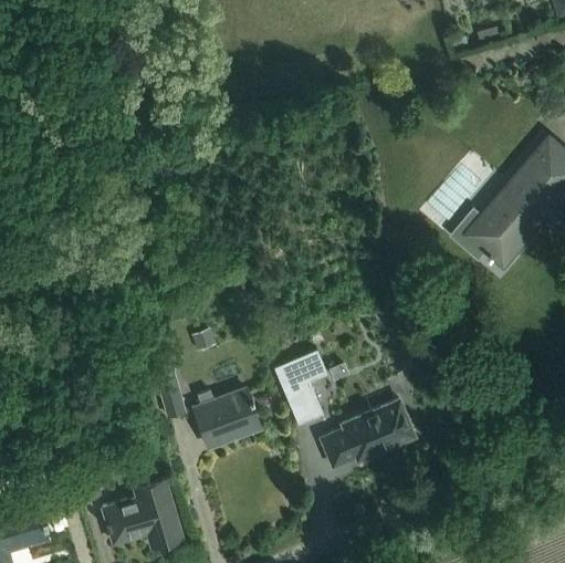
[(564,0),(554,0),(562,21),(564,20),(564,0)]
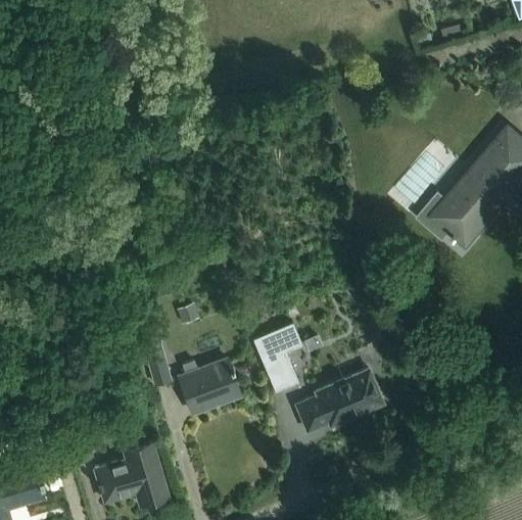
[(421,48),(431,45),(428,35),(418,38),(421,48)]
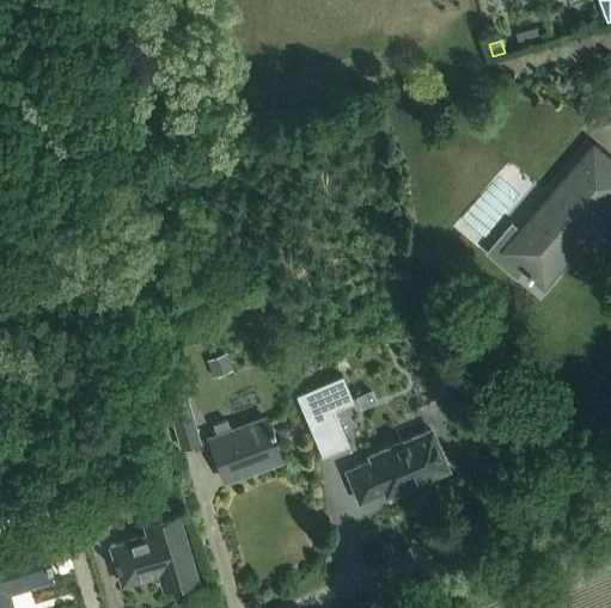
[(514,225),(488,256),(519,282),(529,270),(547,287),(558,274),(590,238),(610,256),(610,213),(610,171),(592,155),(525,234),(514,225)]
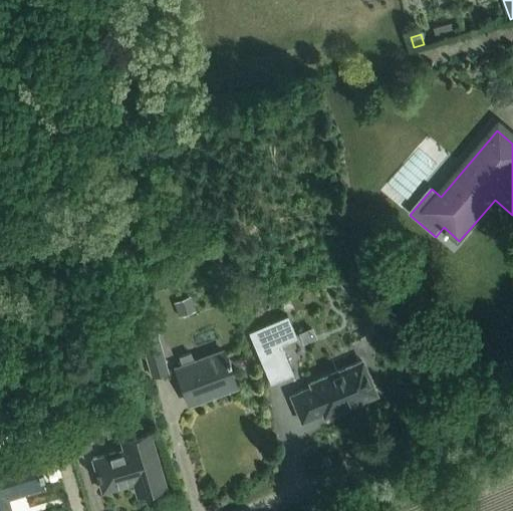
[(358,257),(355,260),(356,264),(359,267),(363,267),(366,264),(366,259),(362,257),(358,257)]
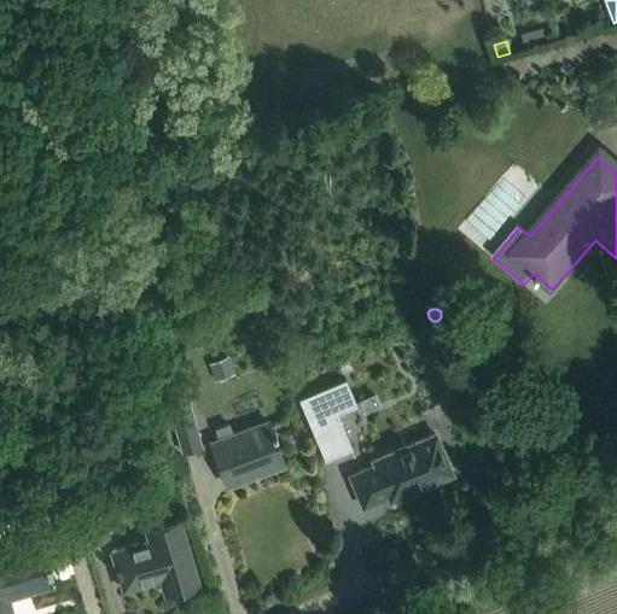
[(234,376),(230,360),(209,367),(215,382),(234,376)]
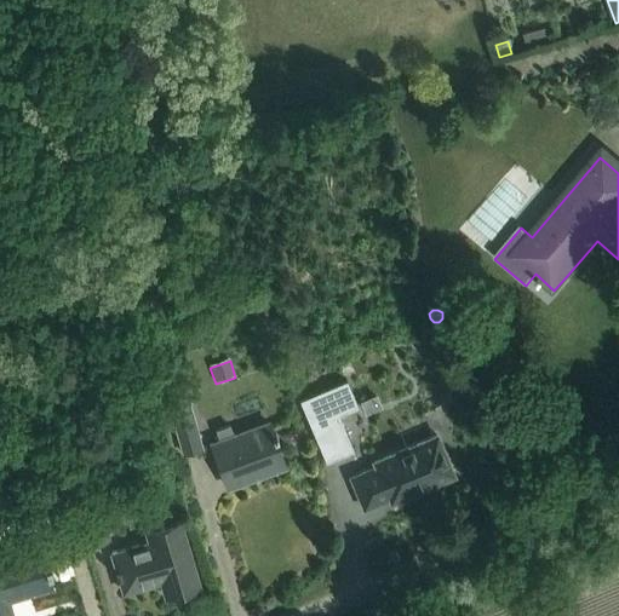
[(348,383),(301,403),(326,465),(354,453),(339,418),(359,409),(348,383)]
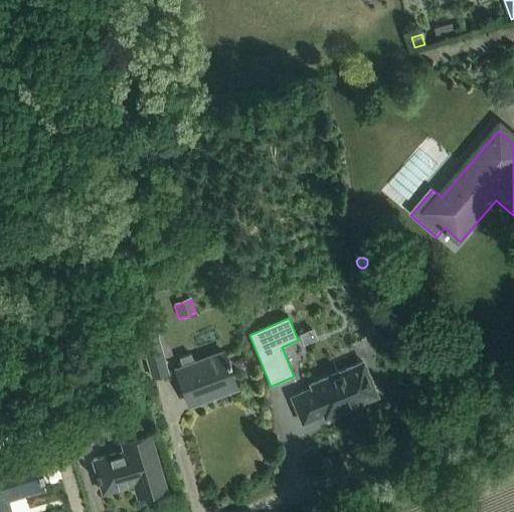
[(152,381),(169,376),(155,327),(138,332),(152,381)]
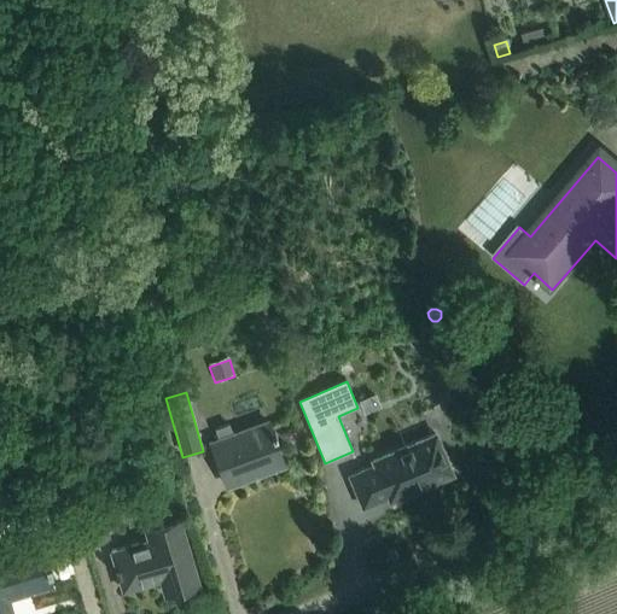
[(284,467),(275,445),(273,440),(277,440),(274,436),(272,437),(267,425),(233,438),(230,427),(216,432),(220,443),(211,445),(227,489),(254,478),(251,472),(281,461),(283,467),(284,467)]
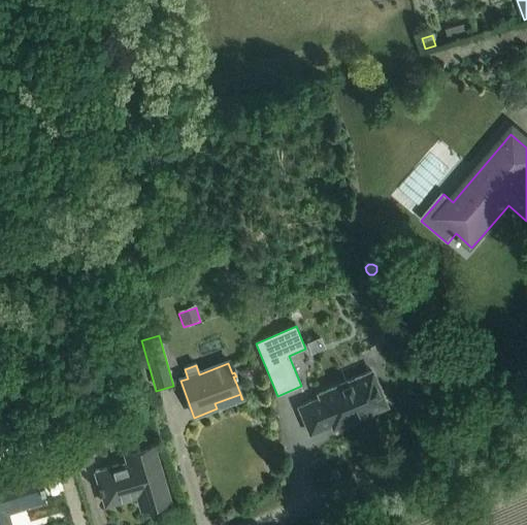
[(321,400),(299,409),(310,435),(332,426),(333,430),(336,428),(351,423),(352,425),(370,417),(369,415),(387,407),(372,373),(319,396),(321,400)]
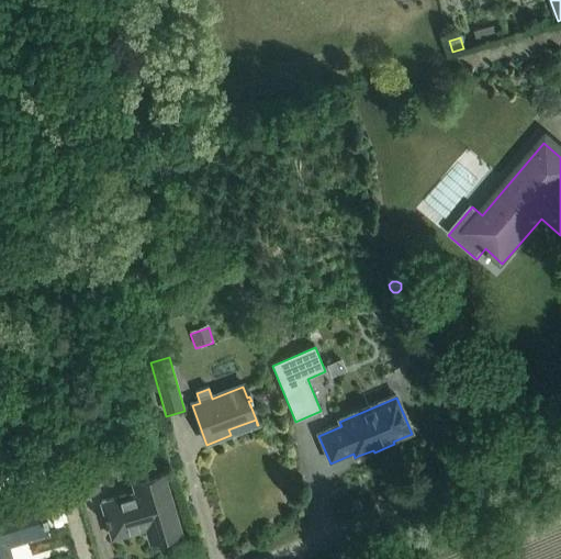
[(136,494),(102,504),(107,518),(104,520),(107,526),(109,526),(112,539),(134,533),(158,526),(163,540),(181,535),(175,513),(164,477),(134,485),(136,494)]
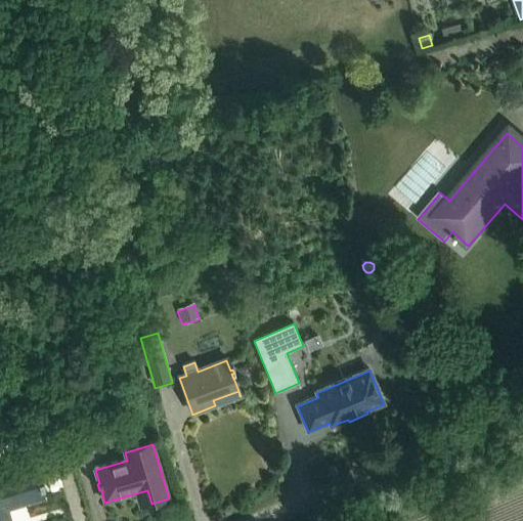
[(46,498),(40,479),(37,469),(0,479),(0,520),(11,520),(8,510),(12,509),(12,503),(25,500),(26,505),(46,498)]
